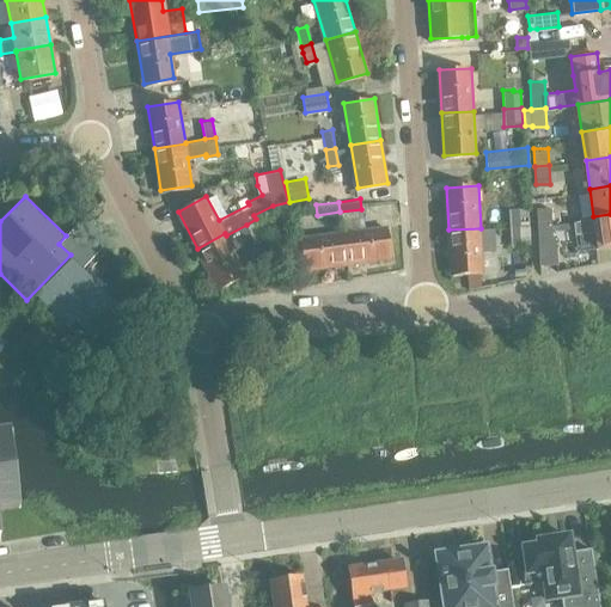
[(508,207),(509,225),(530,224),(529,206),(508,207)]
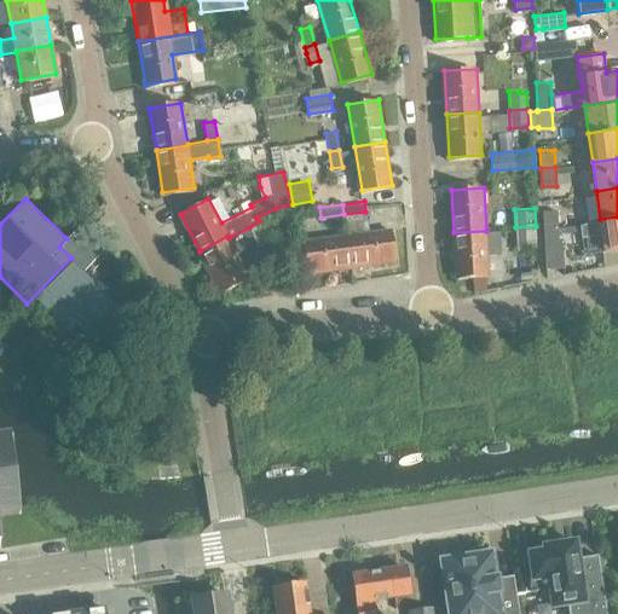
[(543,209),(544,227),(558,226),(556,208),(543,209)]
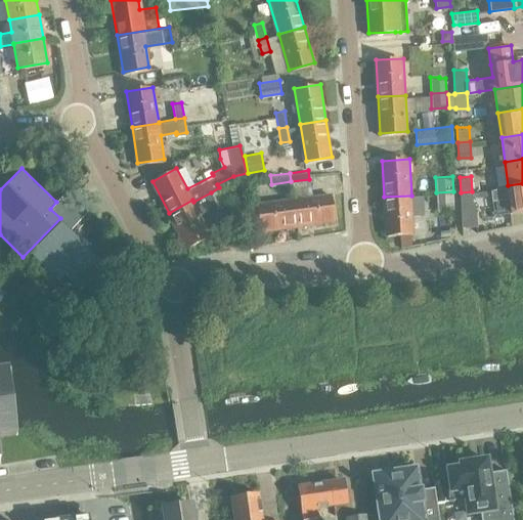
[(70,187),(76,193),(83,186),(77,180),(70,187)]
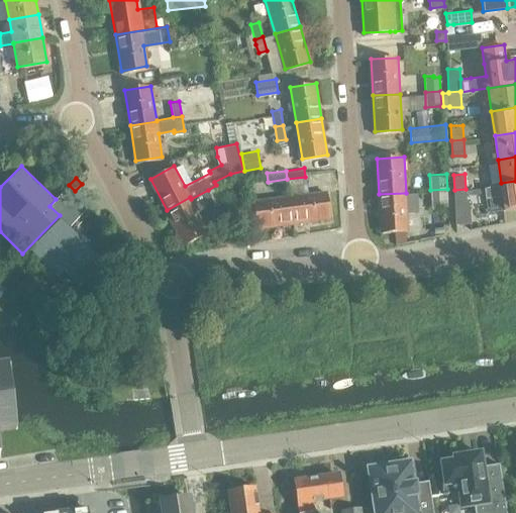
[(501,184),(485,186),(486,197),(503,194),(505,209),(515,206),(515,181),(501,183),(501,184)]
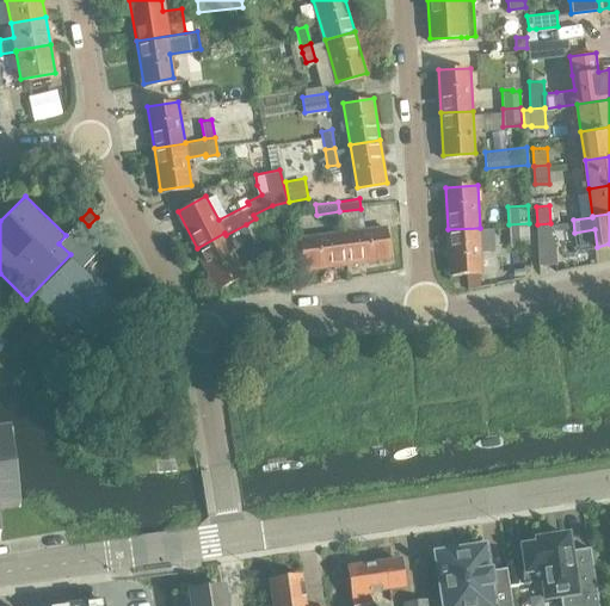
[(264,235),(256,218),(246,224),(254,240),(264,235)]
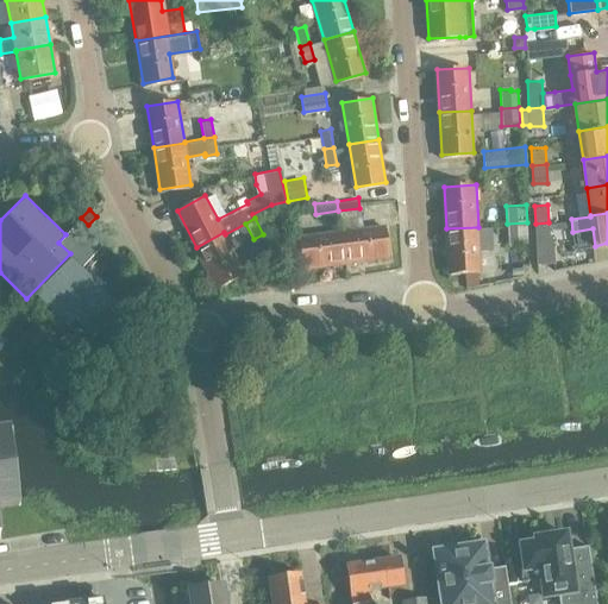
[(70,253),(81,265),(89,258),(102,244),(79,221),(66,234),(58,243),(70,253)]
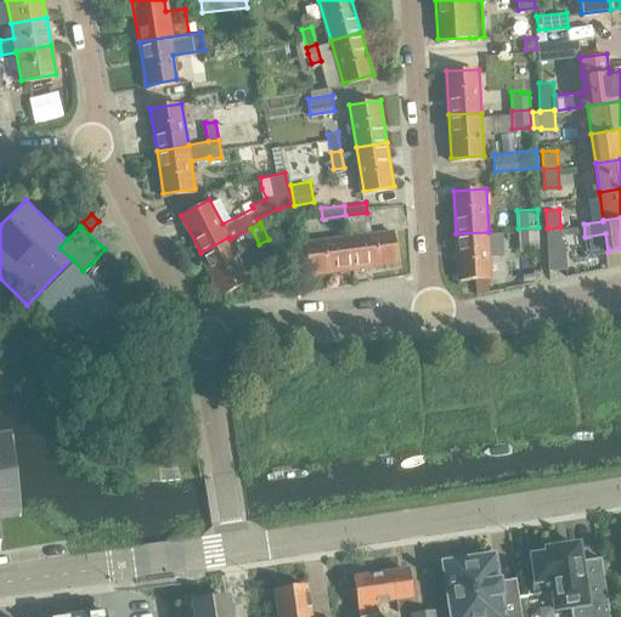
[(538,227),(518,228),(519,247),(540,245),(538,227)]
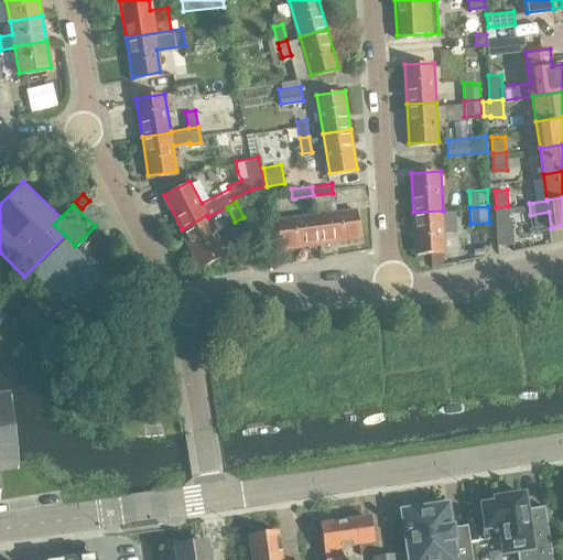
[(512,241),(511,219),(509,219),(508,206),(496,207),(498,243),(512,241)]
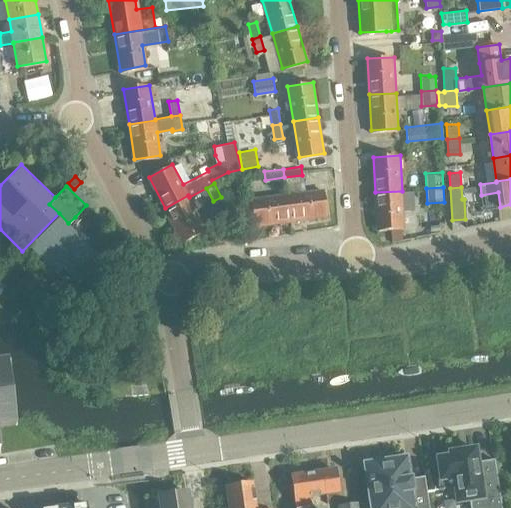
[(323,189),(288,194),(291,220),(326,215),(323,189)]
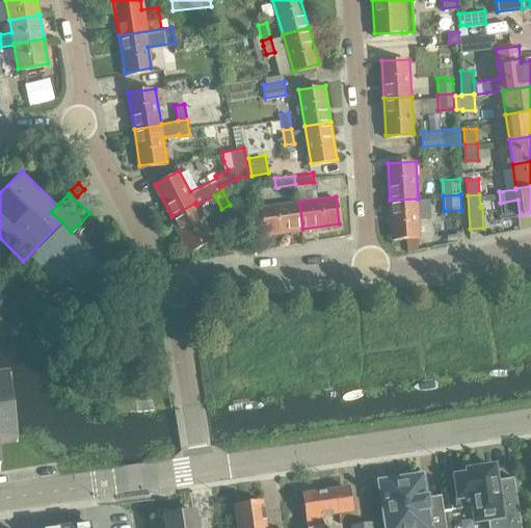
[(420,236),(418,199),(390,200),(392,237),(420,236)]
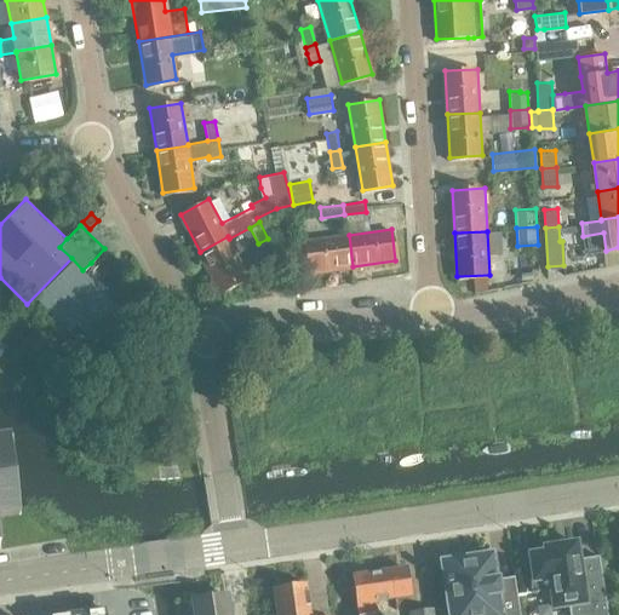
[(309,272),(353,266),(349,235),(305,241),(309,272)]
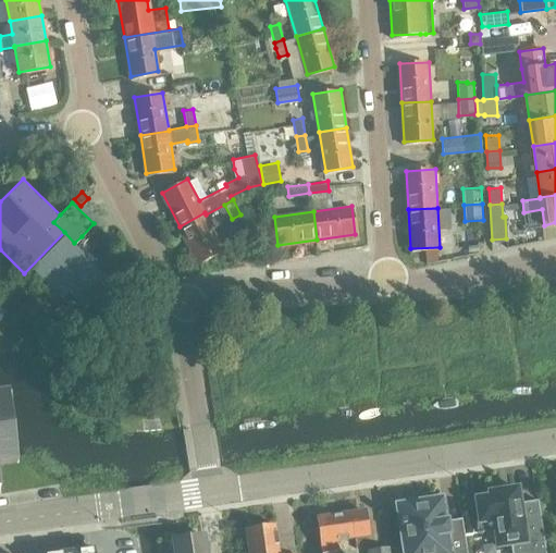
[(197,261),(223,248),(206,214),(205,212),(180,226),(197,261)]
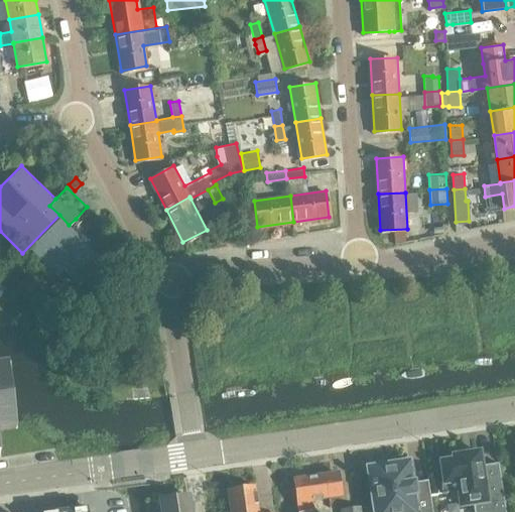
[(225,215),(228,223),(237,220),(234,212),(225,215)]
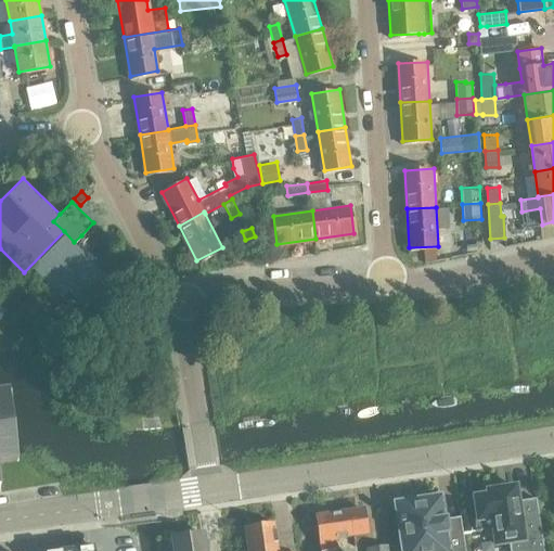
[(117,271),(81,235),(74,242),(64,231),(24,272),(71,319),(117,271)]
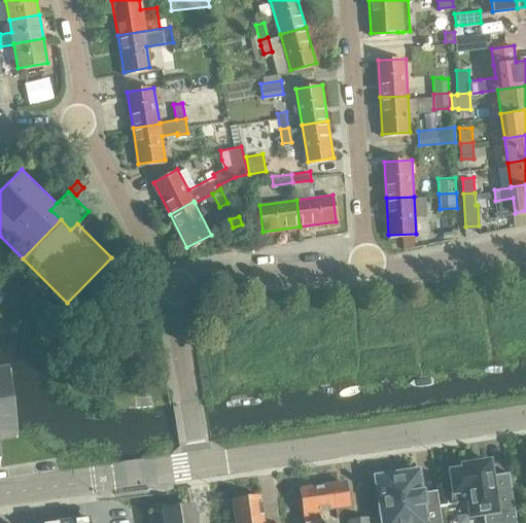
[(0,462),(1,462),(1,459),(0,453),(0,436),(18,434),(18,432),(14,433),(6,370),(9,369),(9,368),(0,369),(0,462)]
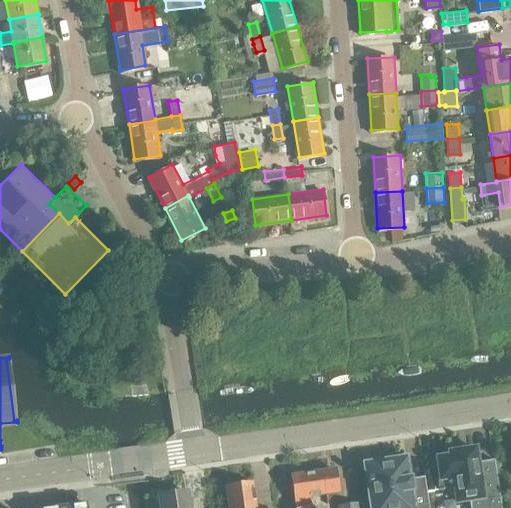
[(476,460),(474,446),(447,450),(447,454),(438,456),(440,469),(437,470),(440,487),(452,485),(454,502),(469,500),(470,507),(476,507),(502,504),(495,457),(476,460)]
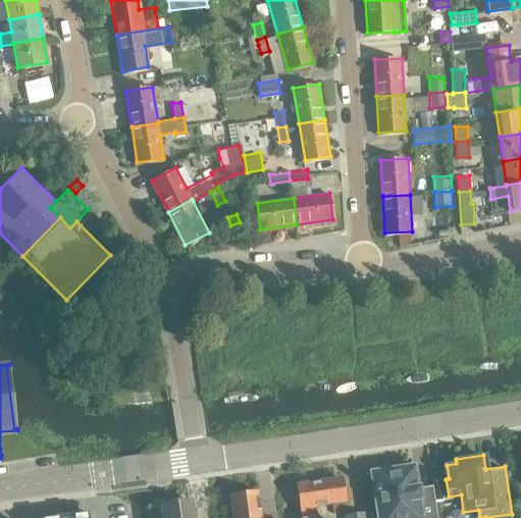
[(377,466),(378,471),(375,471),(381,517),(438,517),(433,483),(416,485),(413,466),(397,468),(396,463),(377,466)]
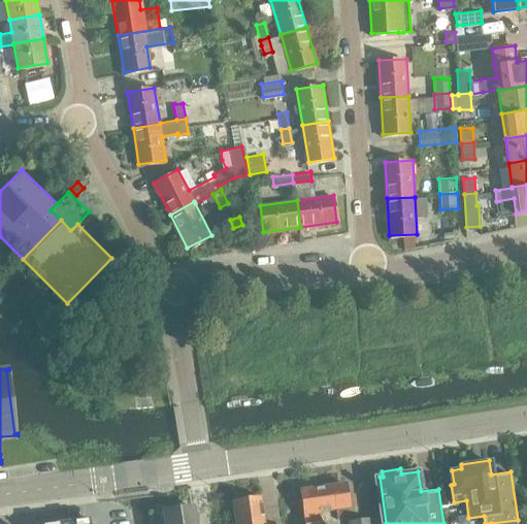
[(330,510),(350,506),(346,482),(301,488),(305,523),(322,523),(320,510),(330,508),(330,510)]
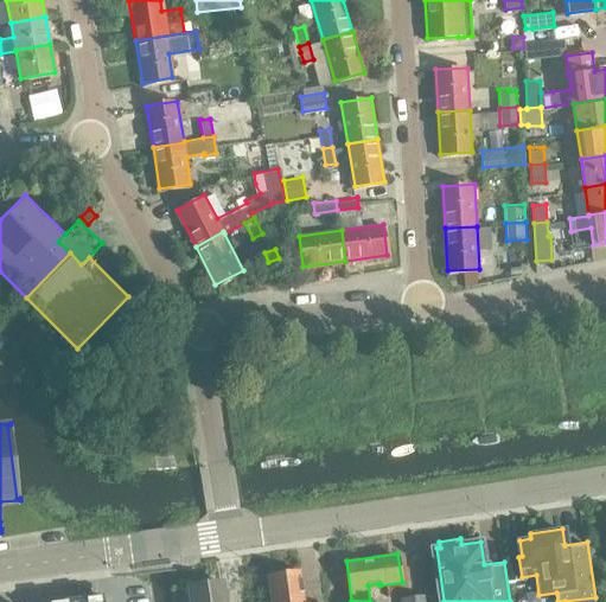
[(305,601),(300,569),(268,574),(272,601),(305,601)]
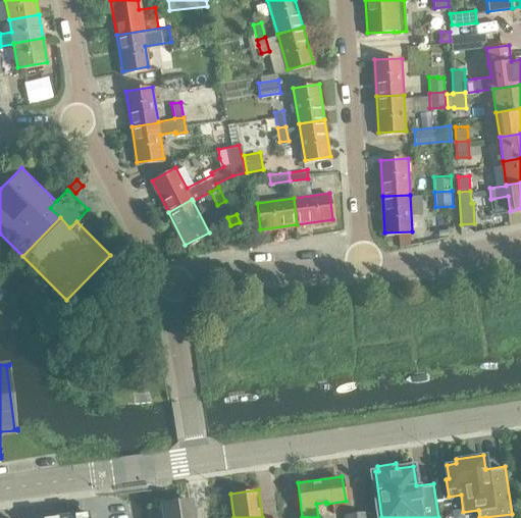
[(193,517),(191,500),(162,504),(164,517),(193,517)]
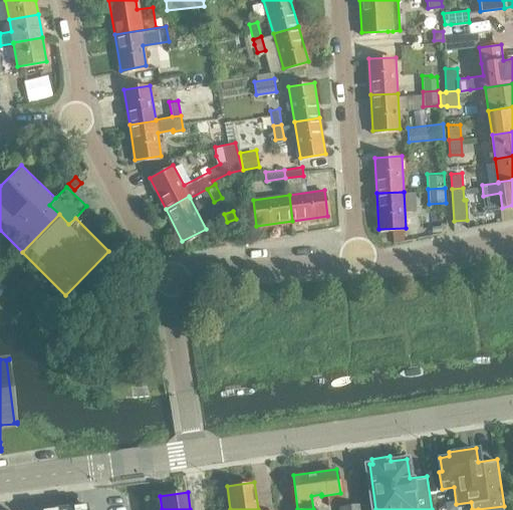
[(338,505),(339,509),(361,509),(360,501),(338,505)]
